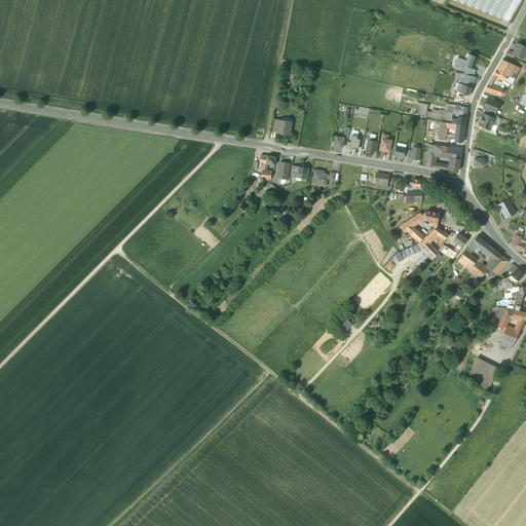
[(467,4),(510,23),(520,0),(470,0),(466,3),(467,4)]
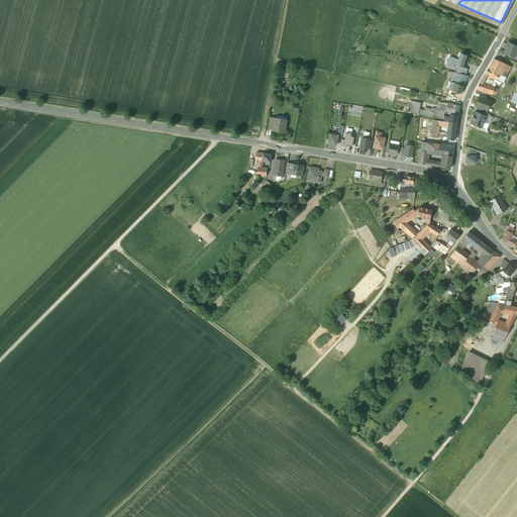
[(516,50),(516,46),(509,43),(505,54),(514,58),(516,50)]
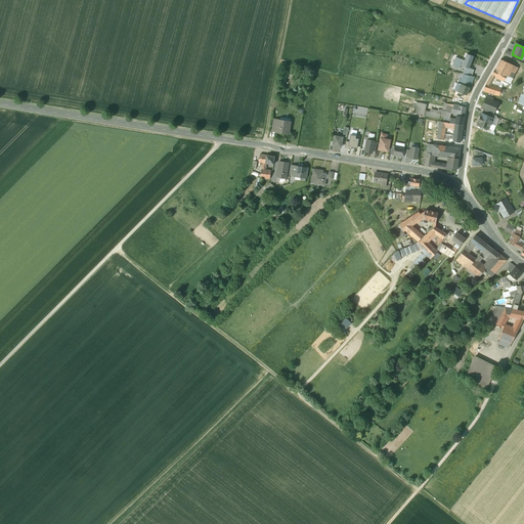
[(466,68),(469,69),(474,56),(467,54),(465,60),(463,66),(466,68)]
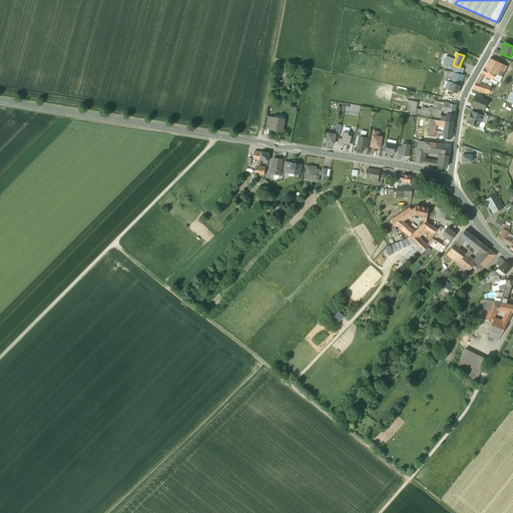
[(453,64),(455,59),(446,56),(443,64),(450,67),(451,64),(453,64)]
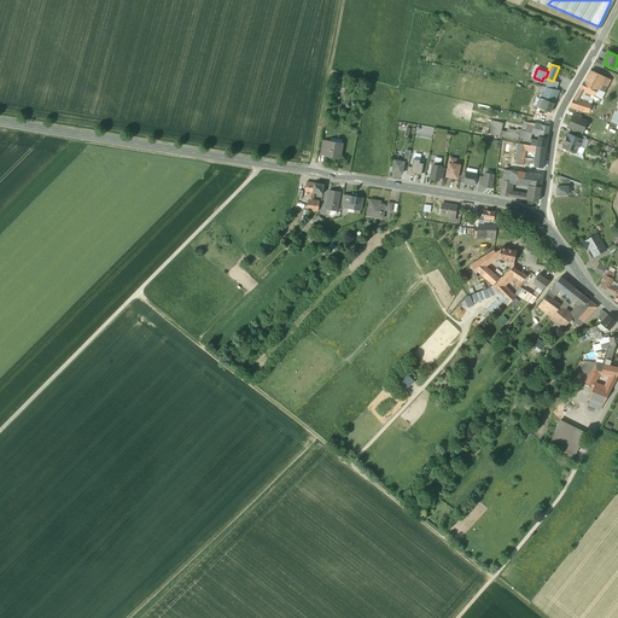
[(590,70),(576,94),(581,97),(584,91),(594,95),(600,99),(611,81),(605,76),(590,70)]
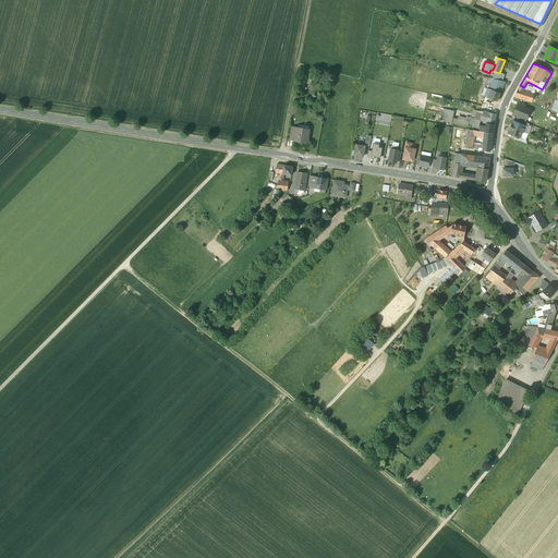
[(499,73),(496,72),(493,79),(502,81),(505,75),(499,73)]
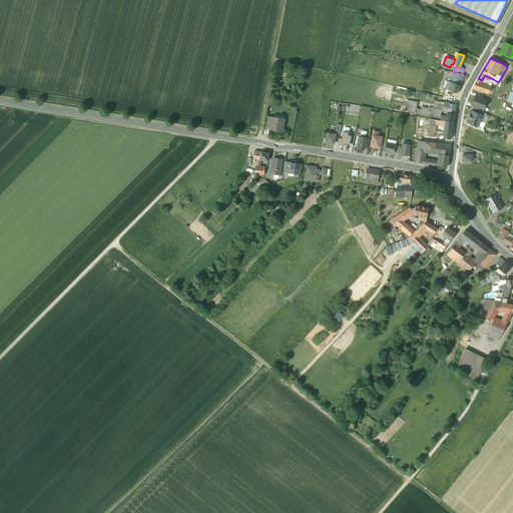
[(462,74),(453,72),(451,80),(450,82),(452,82),(460,85),(464,75),(462,74)]
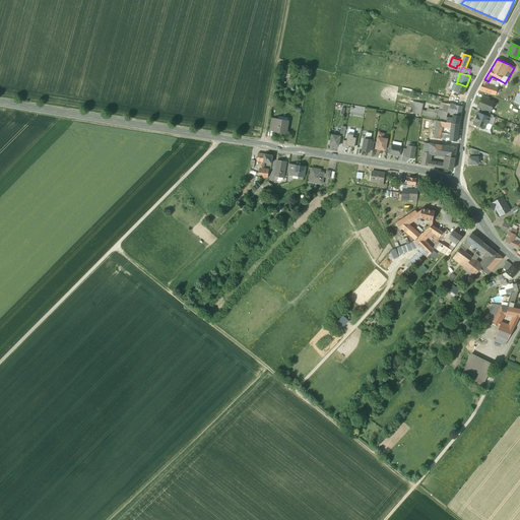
[(466,86),(458,83),(455,91),(458,92),(458,93),(459,94),(460,93),(463,94),(466,86)]
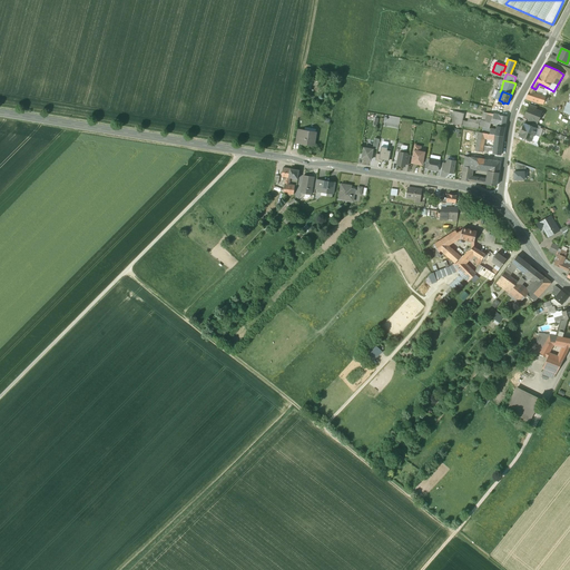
[(544,98),(531,92),(532,92),(529,91),(526,98),(539,102),(543,104),(546,98),(544,98)]
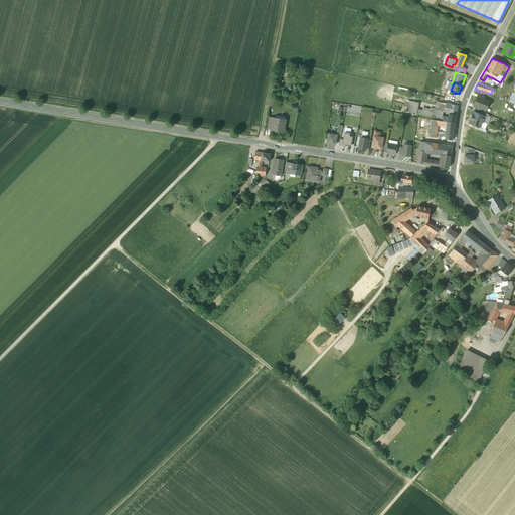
[(484,100),(478,97),(474,106),(478,107),(486,110),(489,102),(484,100)]
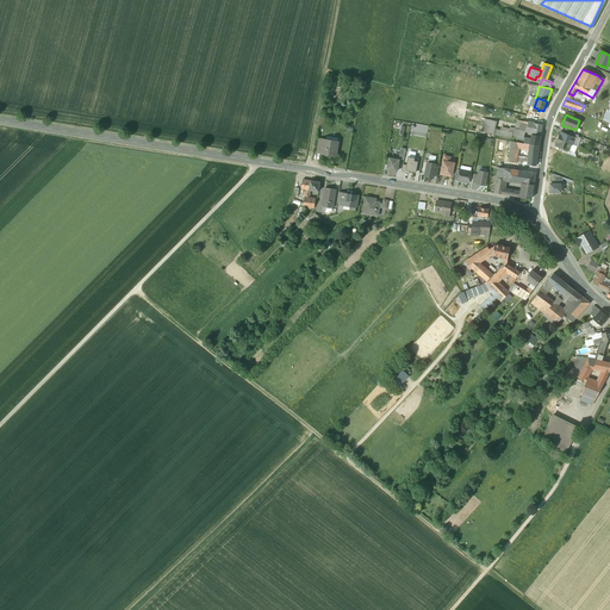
[(497,123),(485,119),(483,132),(493,135),(495,129),(497,123)]
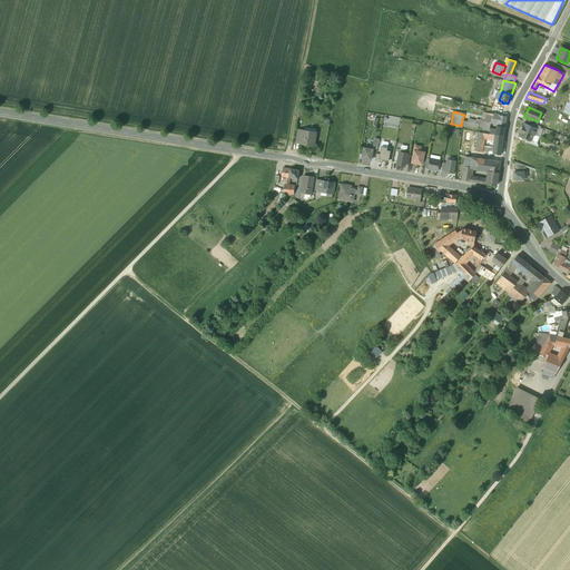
[(488,114),(484,112),(481,120),(480,119),(479,125),(479,126),(483,128),(488,114)]
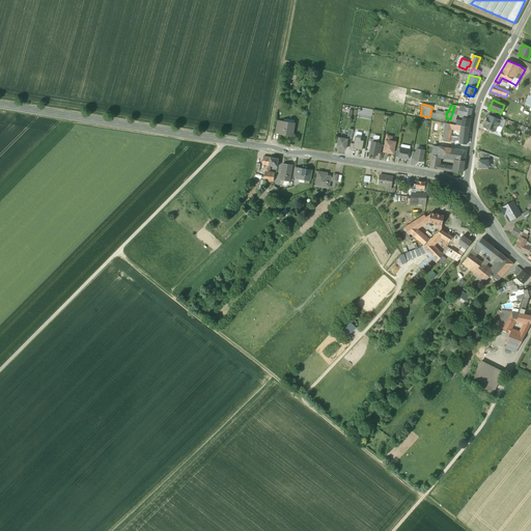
[(459,106),(454,106),(450,119),(455,120),(455,119),(457,114),(459,106)]
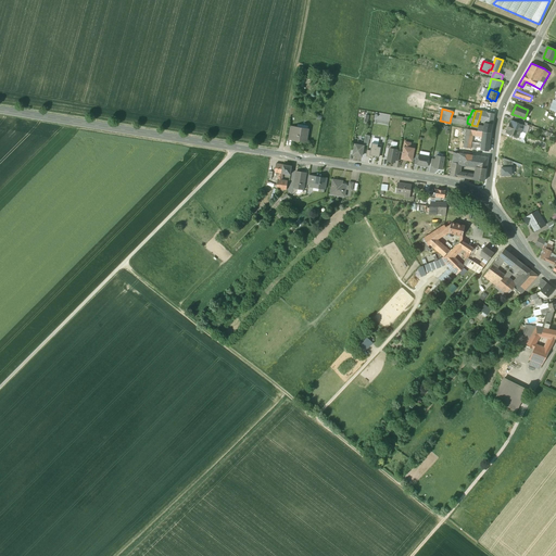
[(494,114),(481,111),(479,119),(485,121),(493,123),(494,114)]
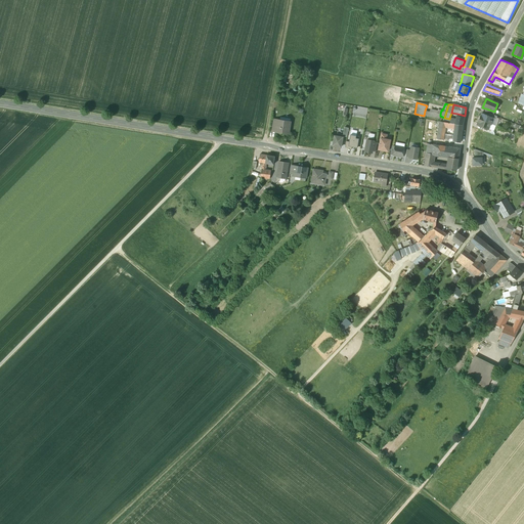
[(488,116),(482,114),(479,119),(490,124),(493,119),(493,118),(488,116)]
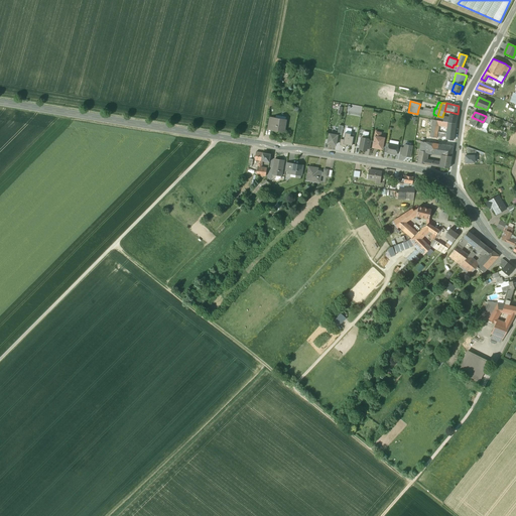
[(457,115),(449,114),(448,118),(448,122),(456,123),(457,115)]
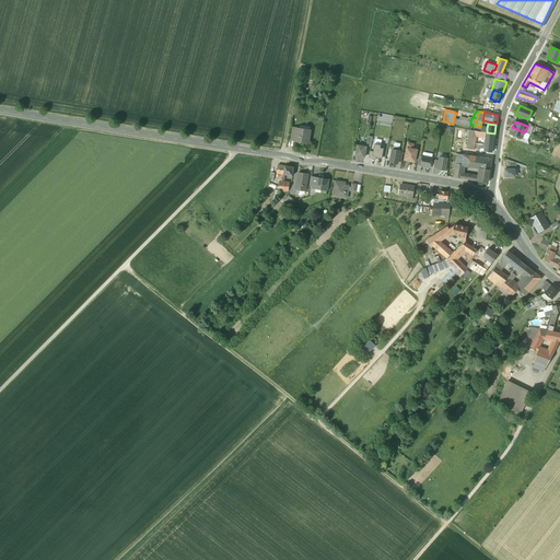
[(310,131),(298,129),(298,127),(293,127),(291,140),(308,142),(310,131)]
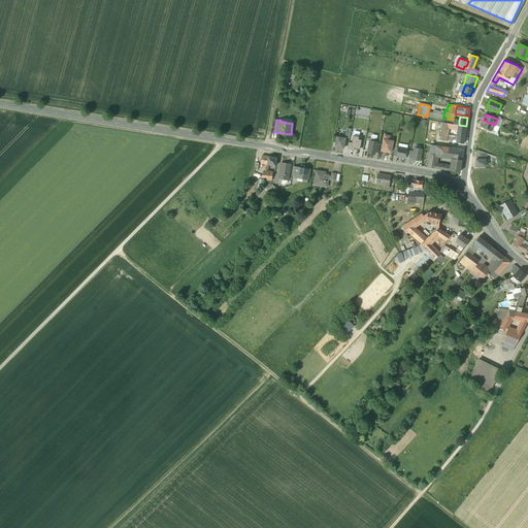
[(494,125),(483,120),(481,126),(487,129),(492,130),(494,125)]
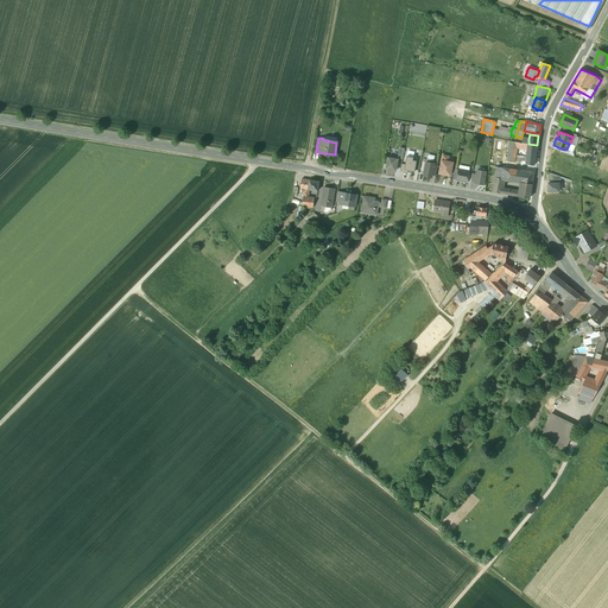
[(515,141),(511,141),(507,160),(514,162),(515,156),(517,147),(518,143),(515,141)]
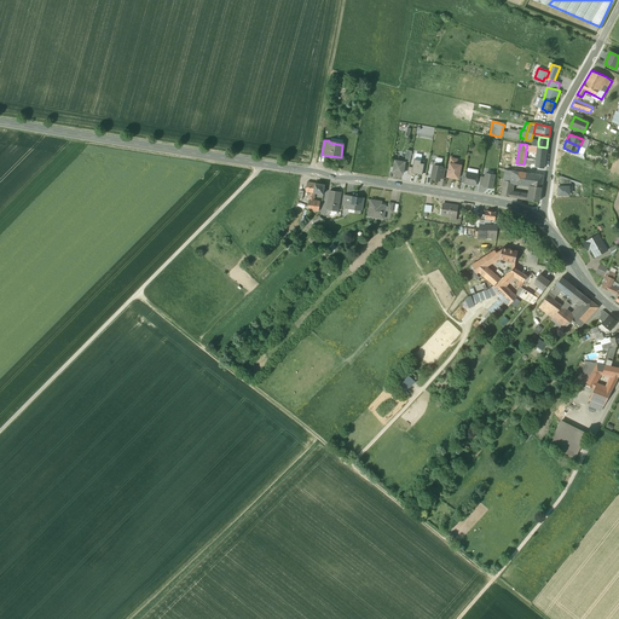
[(545,156),(537,155),(536,161),(536,167),(544,168),(545,156)]
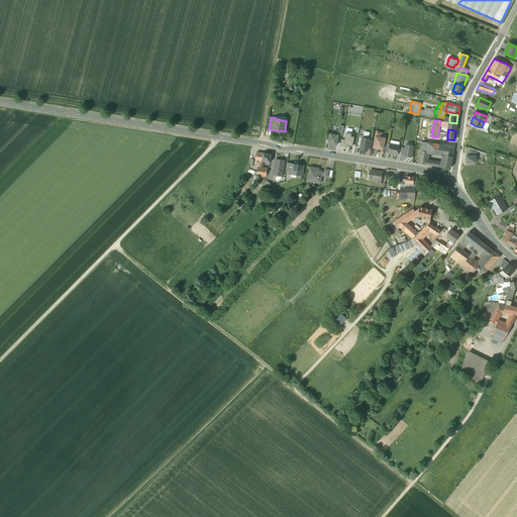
[(351,134),(345,133),(344,139),(343,144),(347,145),(352,146),(354,137),(351,136),(351,134)]
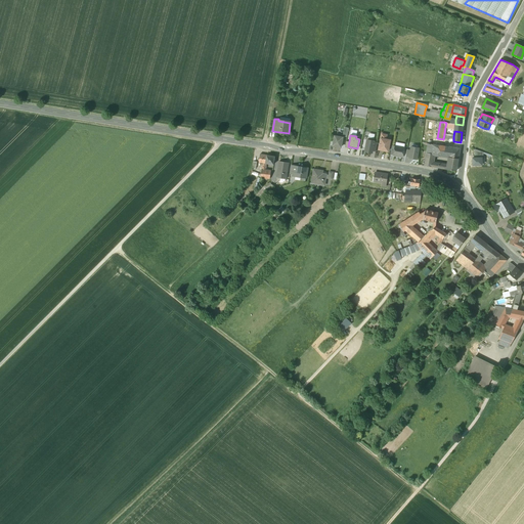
[(343,137),(335,136),(333,146),(341,147),(343,137)]
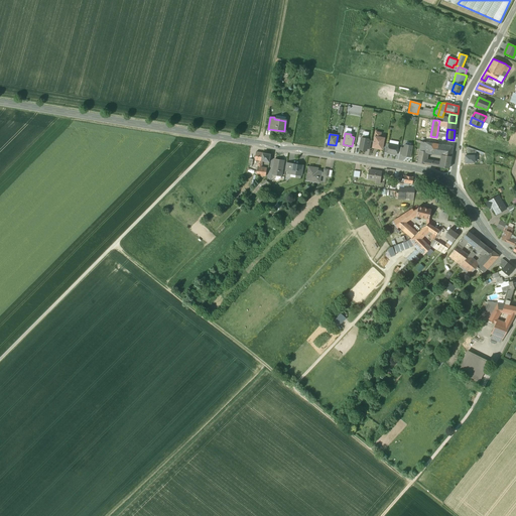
[(380,137),(375,136),(374,141),(374,142),(373,147),(382,149),(384,138),(380,137)]
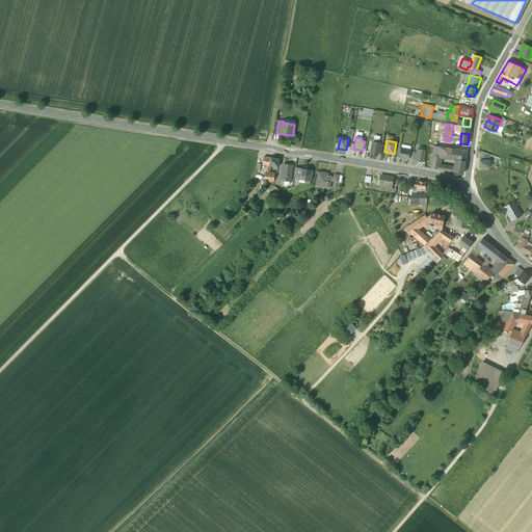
[(373,142),(370,154),(377,155),(378,154),(379,144),(380,143),(379,143),(373,142)]
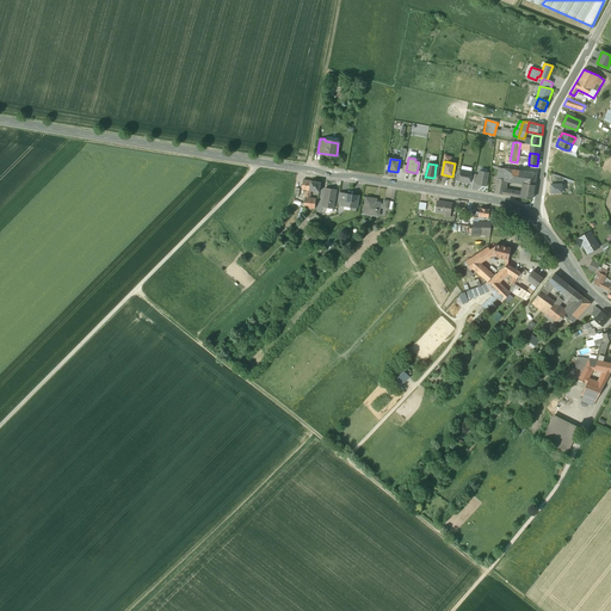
[(508,170),(499,168),(498,178),(506,180),(507,180),(507,179),(508,170)]
